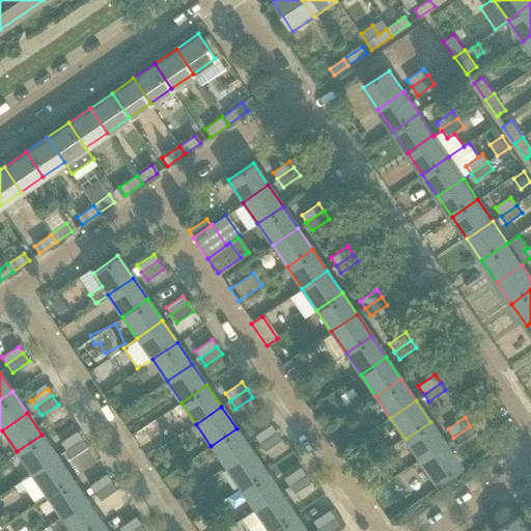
[(134,436),(146,455),(166,443),(159,431),(162,429),(157,420),(134,436)]
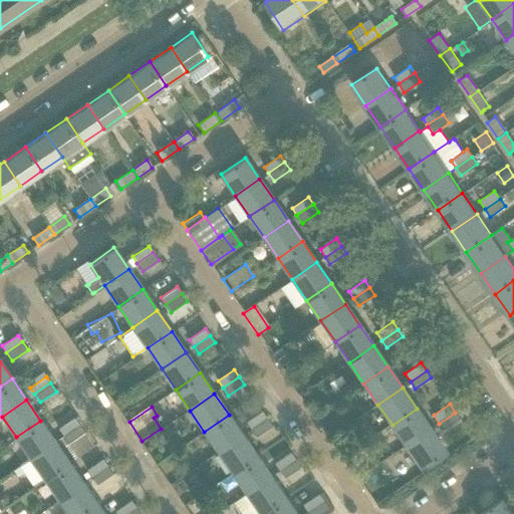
[(393,425),(407,446),(431,430),(417,409),(393,425)]
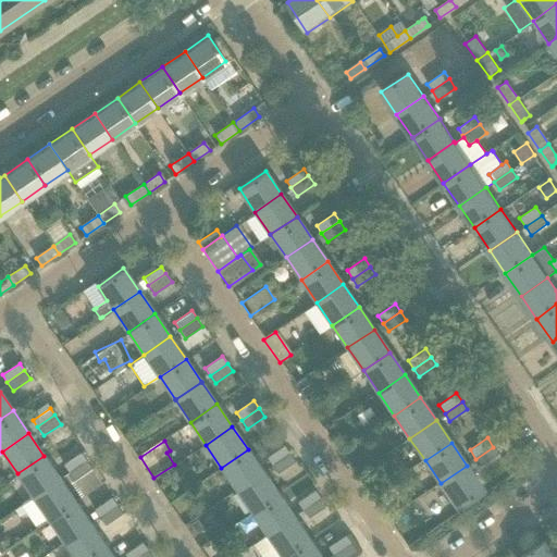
[(267,457),(272,466),(289,454),(284,445),(267,457)]
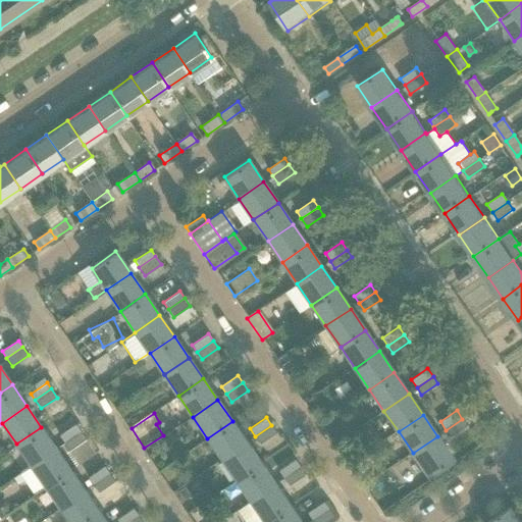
[(462,419),(446,430),(451,436),(467,425),(462,419)]
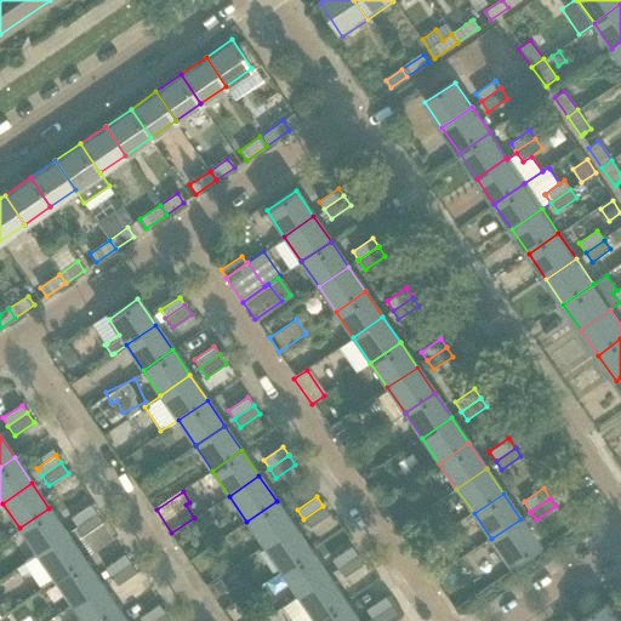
[(246,522),(265,546),(294,527),(277,501),(246,522)]
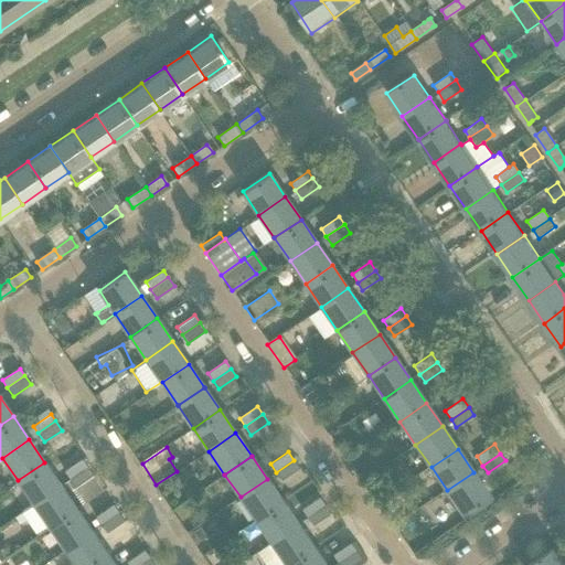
[(64,471),(70,479),(87,467),(82,459),(64,471)]
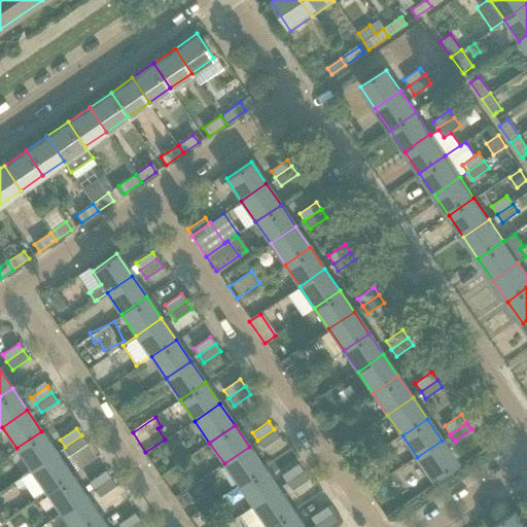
[(274,429),(257,441),(262,448),(279,436),(274,429)]
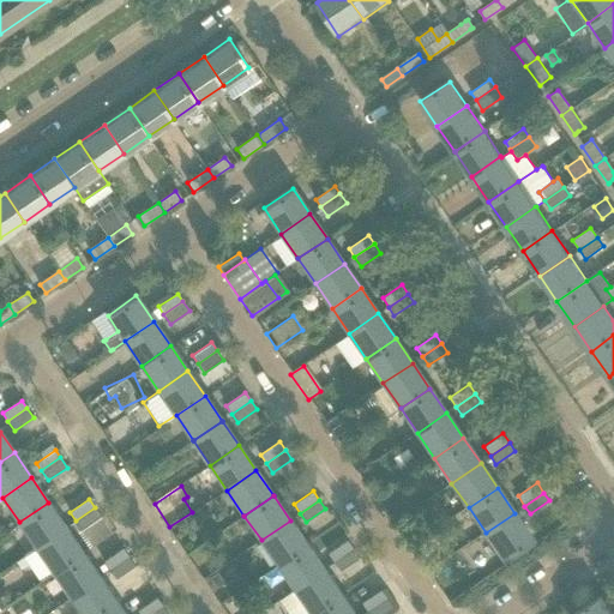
[(19,522),(36,547),(65,528),(48,503),(19,522)]
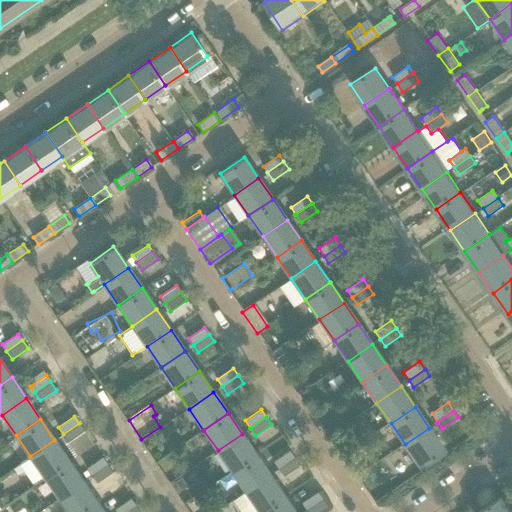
[(79,423),(63,434),(68,442),(84,431),(79,423)]
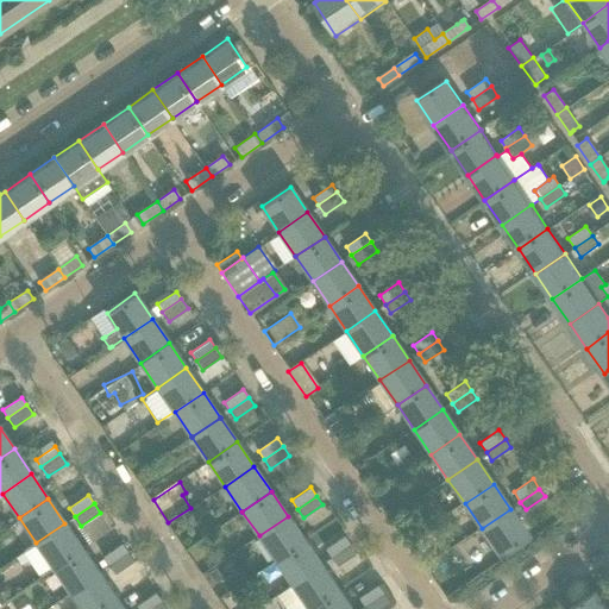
[(510,509),(482,528),(498,553),(528,534),(510,509)]
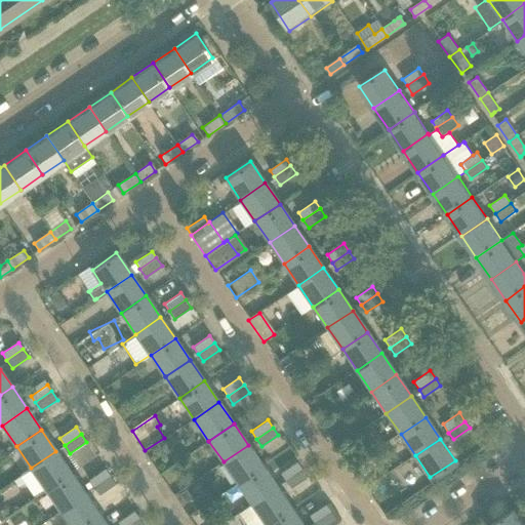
[(224,461),(238,483),(263,466),(248,445),(224,461)]
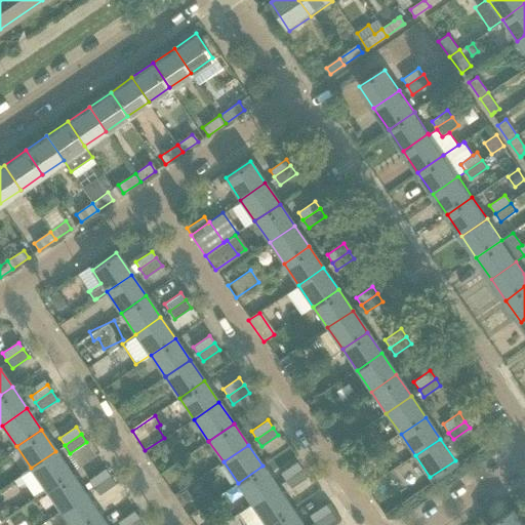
[(31,468),(45,489),(70,472),(55,451),(31,468)]
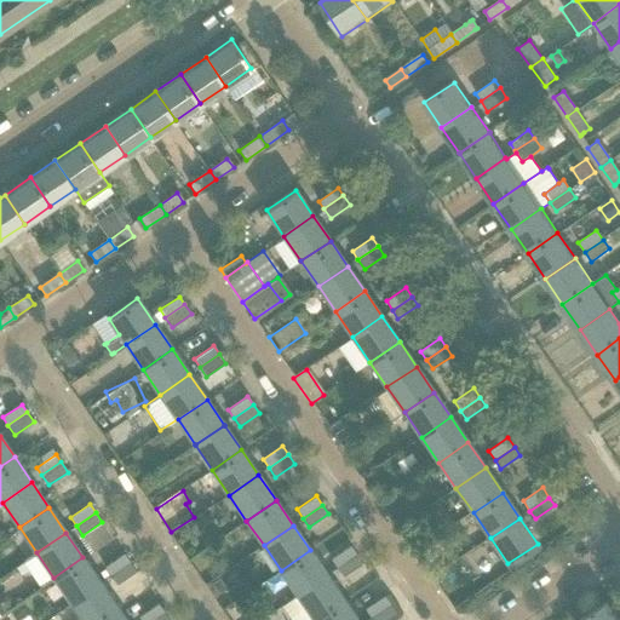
[(331,560),(338,569),(357,556),(350,546),(331,560)]
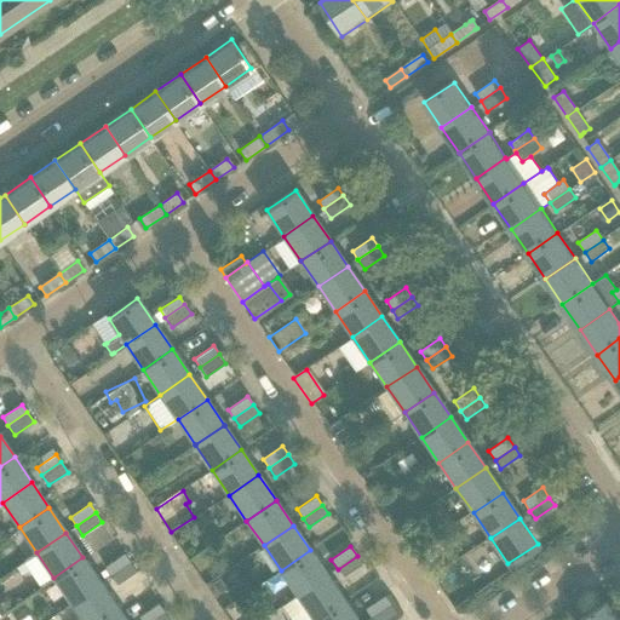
[(281,570),(298,596),(327,575),(310,550),(281,570)]
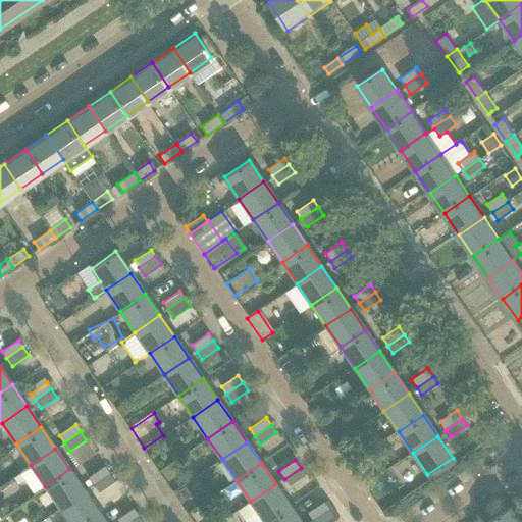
[(89,477),(93,484),(109,473),(104,466),(89,477)]
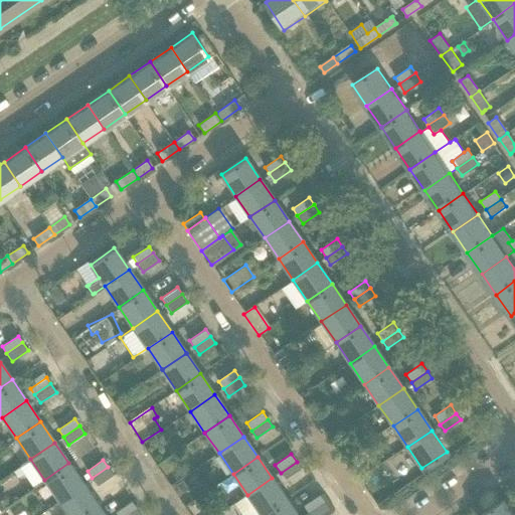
[(297,462),(281,473),(285,479),(301,468),(297,462)]
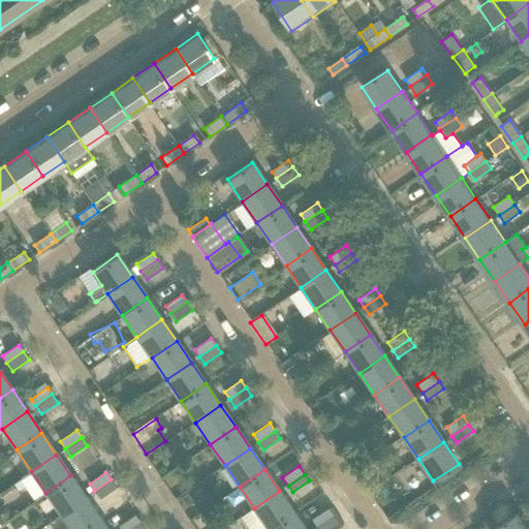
[(45,493),(60,515),(86,497),(70,475),(45,493)]
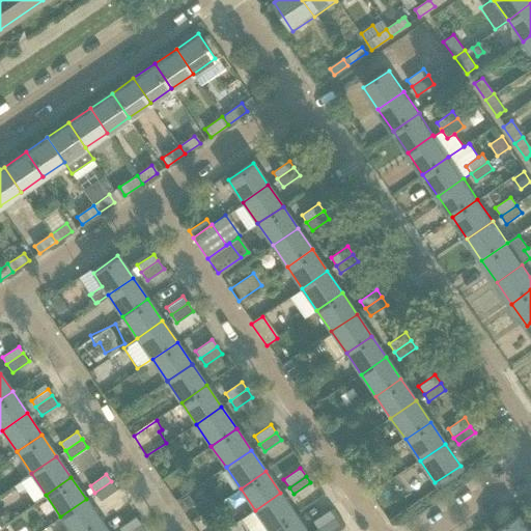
[(111,481),(94,493),(101,501),(116,490),(111,481)]
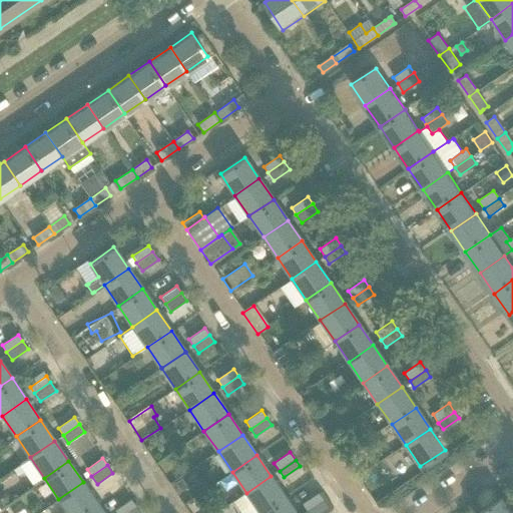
[(246,493),(260,512),(262,512),(286,497),(271,476),(246,493)]
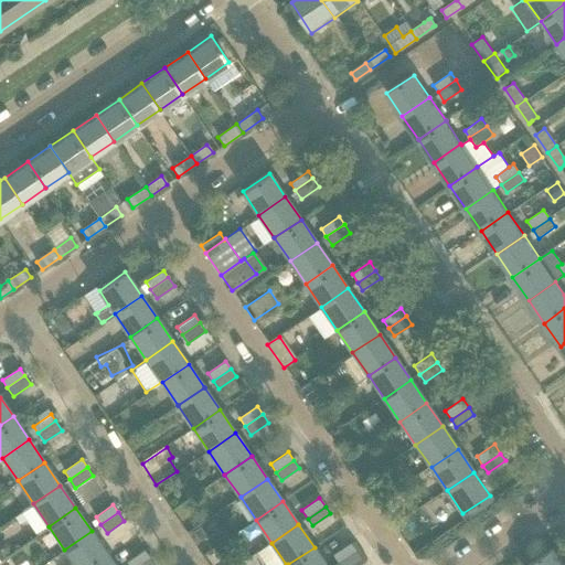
[(195,531),(192,532),(199,541),(201,540),(202,539),(206,536),(200,526),(195,531)]
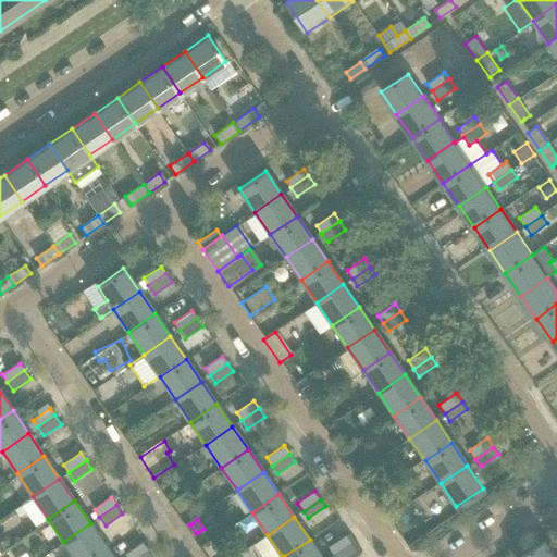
[(63,542),(74,556),(89,556),(106,546),(90,523),(63,542)]
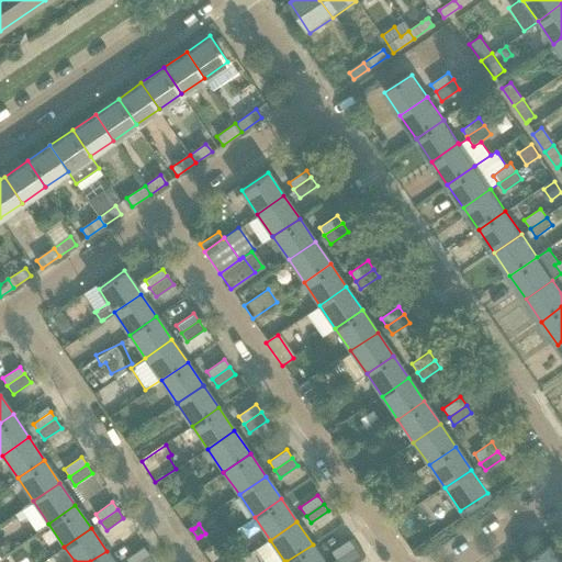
[(332,552),(337,561),(355,549),(349,540),(332,552)]
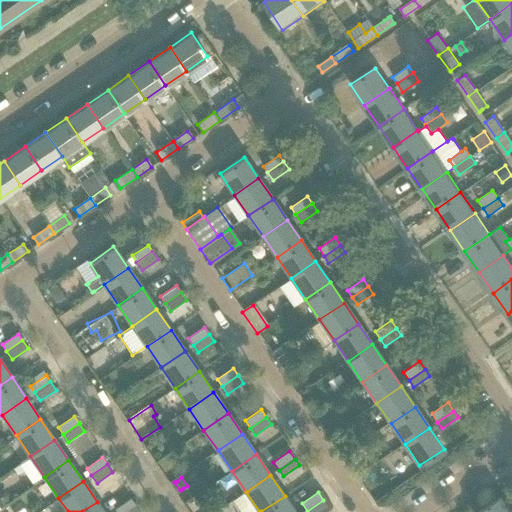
[(261,511),(295,511),(285,496),(261,511)]
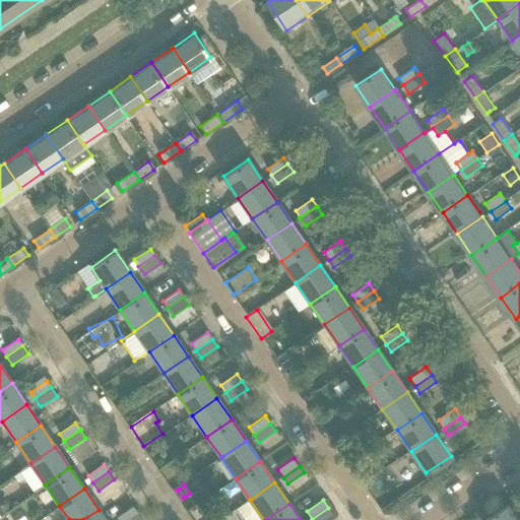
[(485,519),(518,519),(508,505),(485,519)]
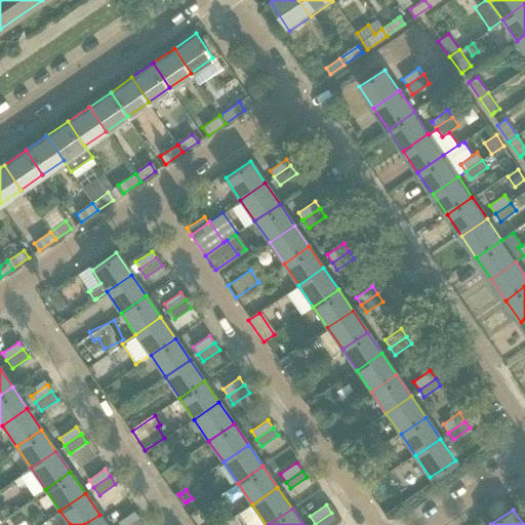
[(117,523),(118,524),(129,524),(138,519),(133,512),(117,523)]
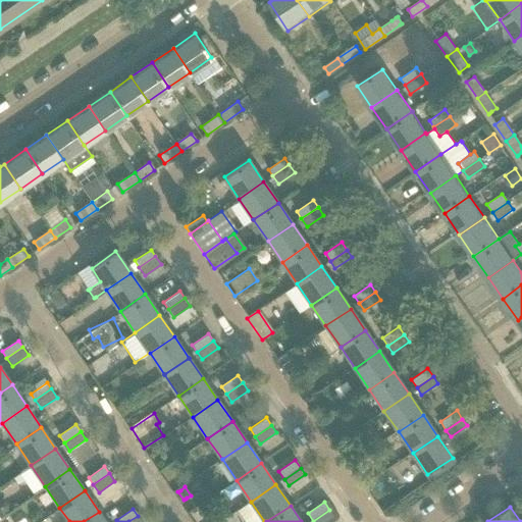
[(329,510),(313,521),(326,521),(334,517),(329,510)]
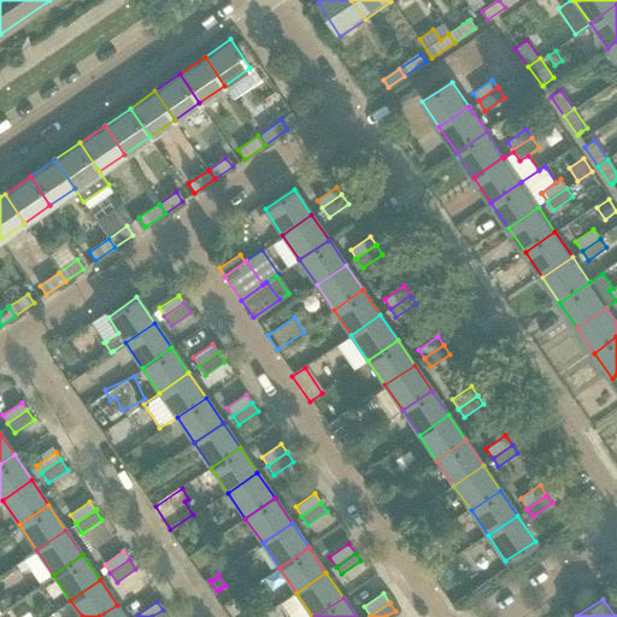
[(99,616),(124,616),(117,605),(99,616)]
